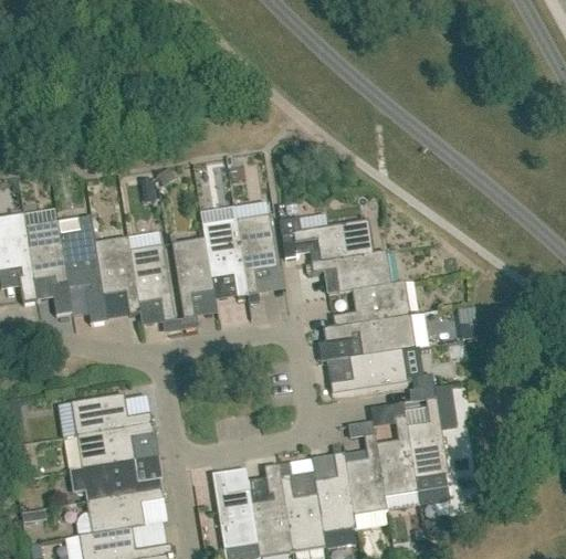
[(27,225),(27,224),(24,212),(0,215),(0,270),(21,267),(22,274),(19,274),(23,303),(39,299),(35,278),(34,278),(27,225)]
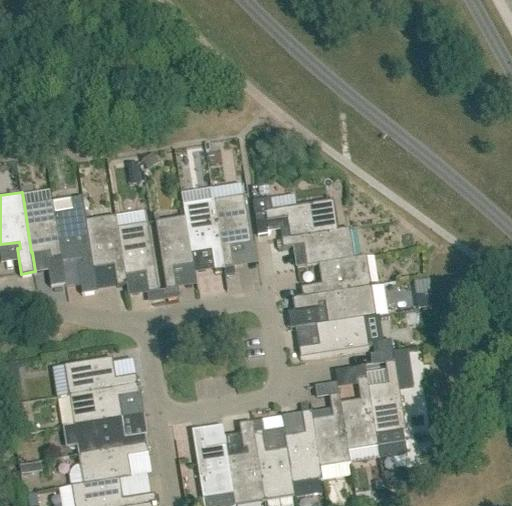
[(214,198),(224,266),(233,265),(230,244),(251,241),(244,193),(214,198)]
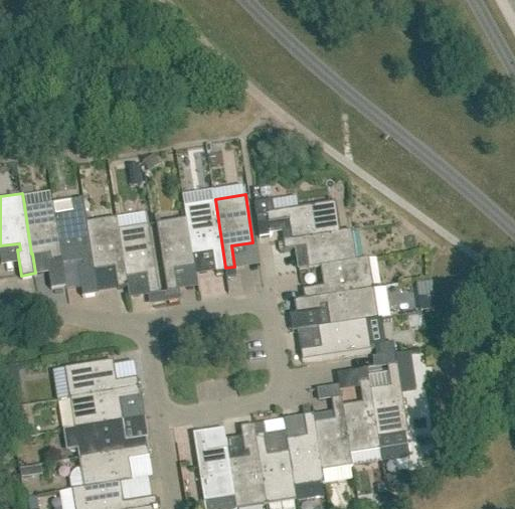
[(87,219),(88,219),(83,195),(53,200),(55,212),(62,261),(63,261),(82,258),(83,264),(81,264),(78,268),(82,294),(99,291),(95,268),(87,219)]
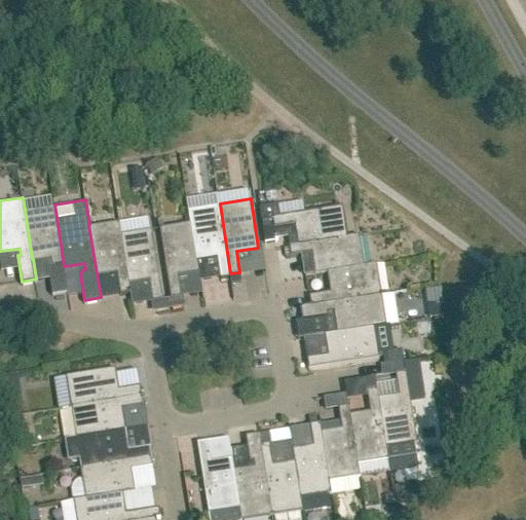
[(276,224),(295,222),(298,242),(298,243),(347,234),(347,233),(342,202),(279,214),(277,201),(260,203),(262,217),(265,239),(276,237),(276,235),(277,235),(276,224)]
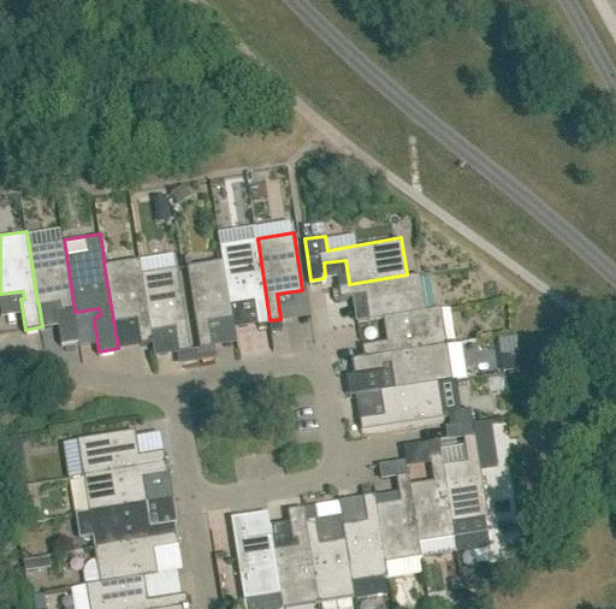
[(259,323),(270,320),(258,238),(220,244),(223,259),(230,302),(231,302),(254,299),(259,323)]
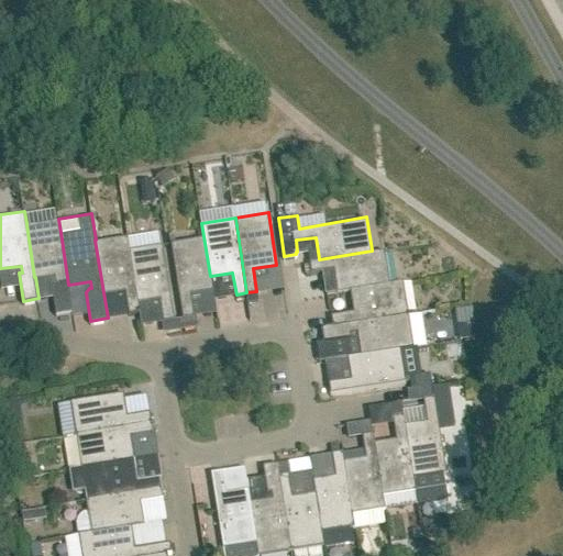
[(74,310),(69,285),(68,285),(61,232),(58,219),(26,223),(26,224),(34,277),(35,277),(56,274),(57,280),(52,281),(57,312),(74,310)]
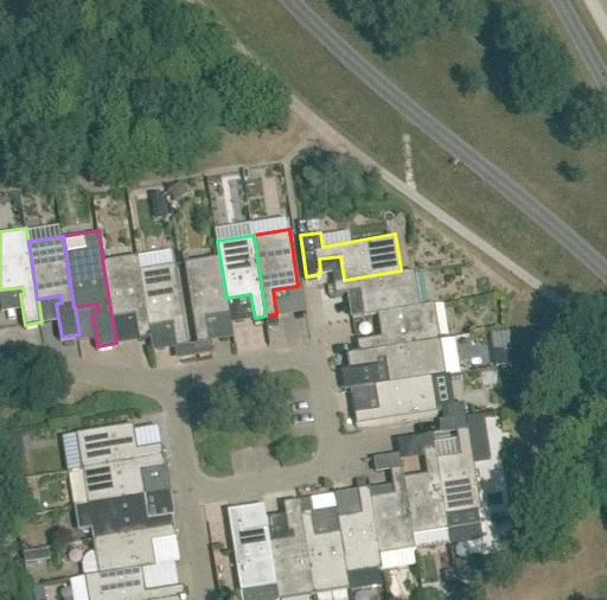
[(140,267),(138,253),(103,259),(102,259),(112,316),(135,312),(139,336),(151,334),(149,324),(148,324),(140,267)]
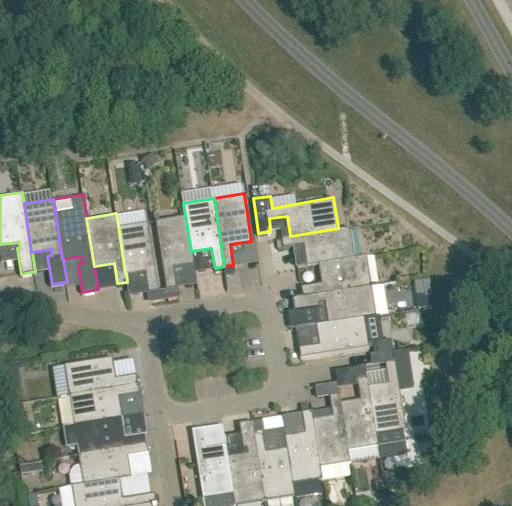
[(194,263),(192,251),(191,251),(185,215),(155,219),(166,288),(177,286),(173,266),(194,263)]
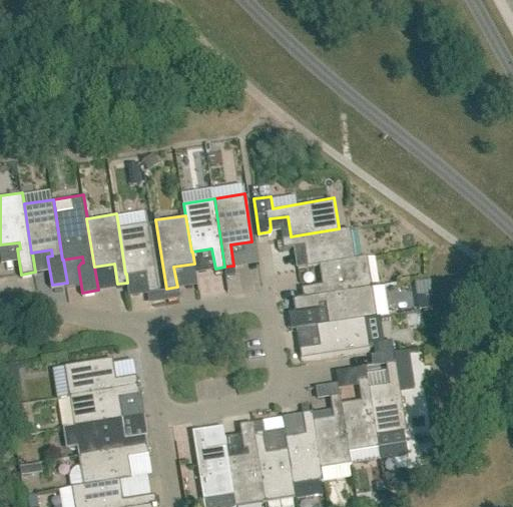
[(125,274),(126,274),(145,271),(148,292),(159,290),(148,220),(118,225),(125,274)]
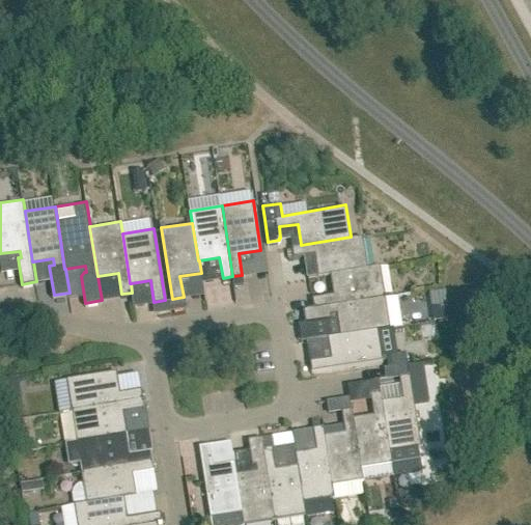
[(368,266),(368,265),(363,233),(351,236),(351,237),(301,245),(301,244),(292,245),(294,256),(314,253),(317,274),(331,272),(368,266)]
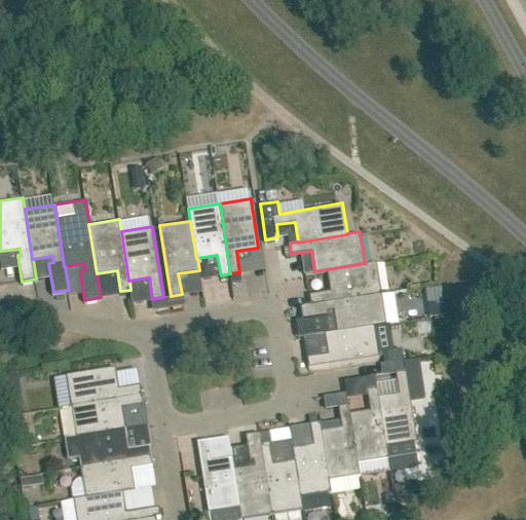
[(311,303),(381,291),(377,260),(365,262),(365,263),(328,269),(331,290),(309,293),(311,302),(311,303)]
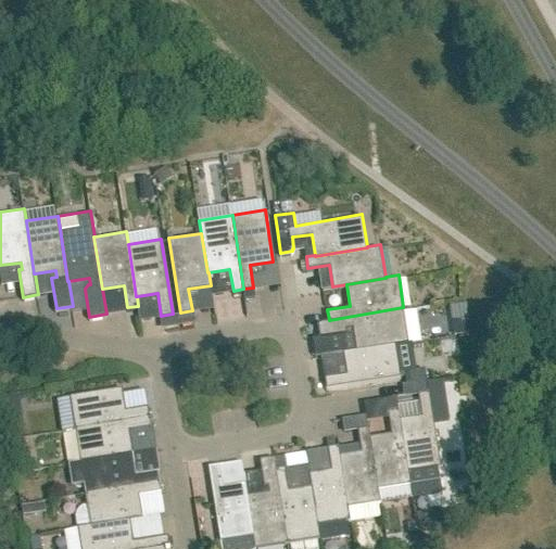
[(395,342),(408,341),(403,307),(329,320),(329,319),(317,321),(319,335),(346,332),(345,328),(352,327),(355,348),(395,342)]
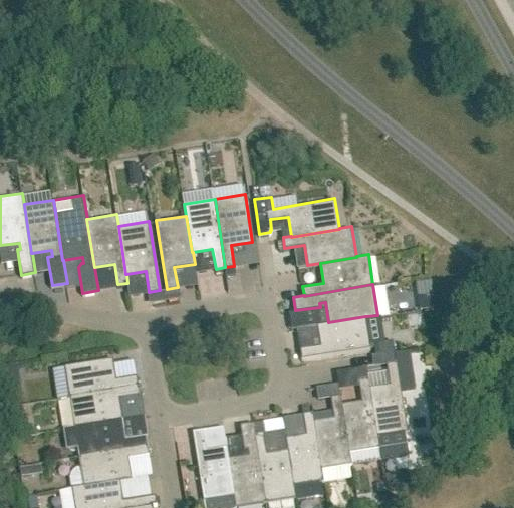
[(370,346),(365,316),(328,322),(317,324),(320,344),(300,347),(302,357),(370,346)]
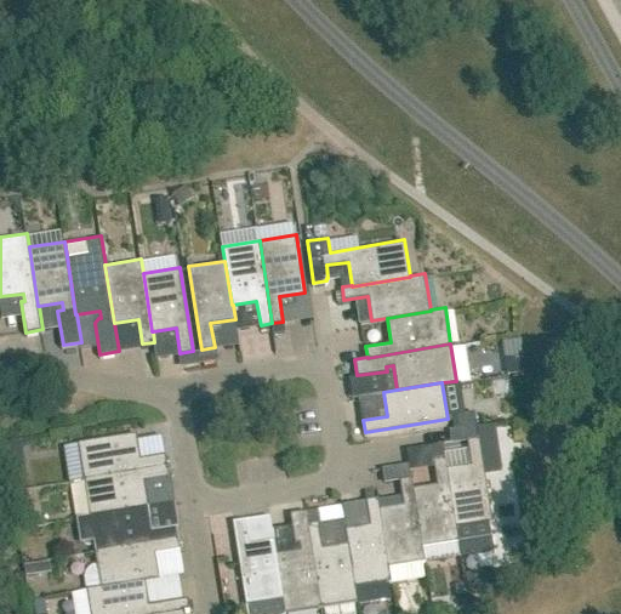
[(474,410),(451,414),(454,427),(476,425),(474,410)]
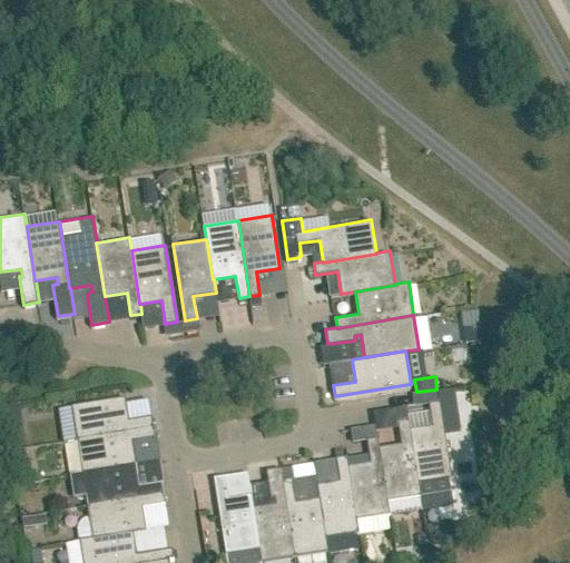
[(455,387),(439,391),(440,399),(444,427),(461,425),(455,387)]
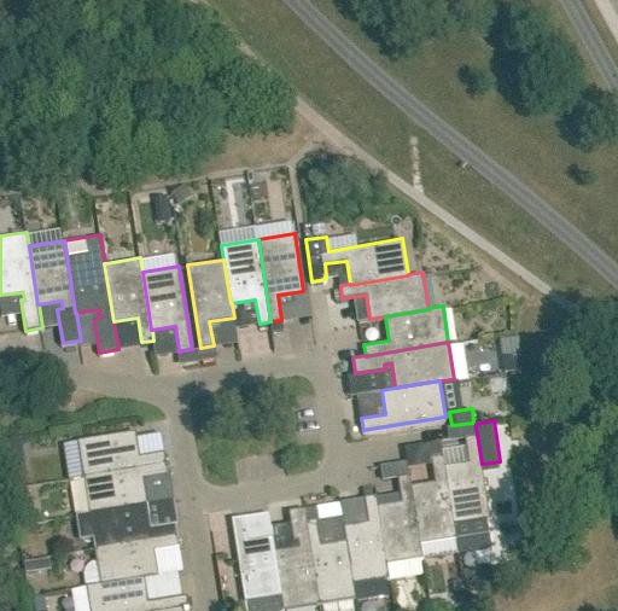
[(83,475),(165,461),(164,451),(140,454),(135,429),(77,438),(83,475)]
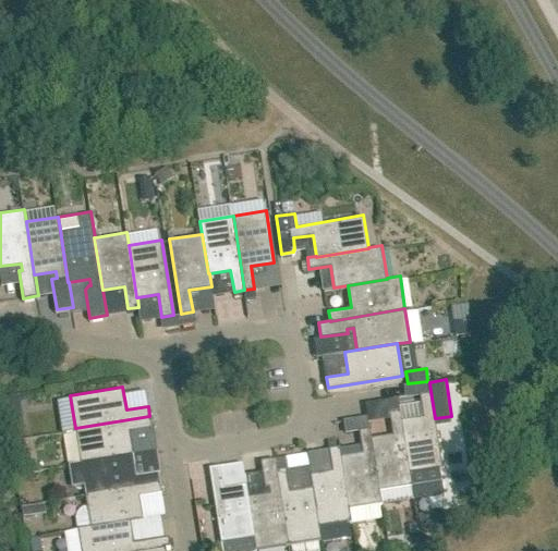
[(4,393),(7,408),(21,406),(19,391),(4,393)]
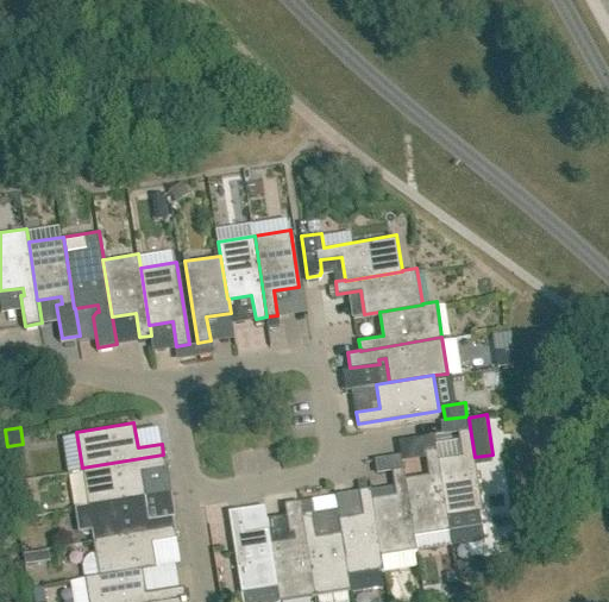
[(462,453),(438,457),(437,457),(446,514),(447,514),(483,508),(475,457),(470,427),(458,428),(462,453)]
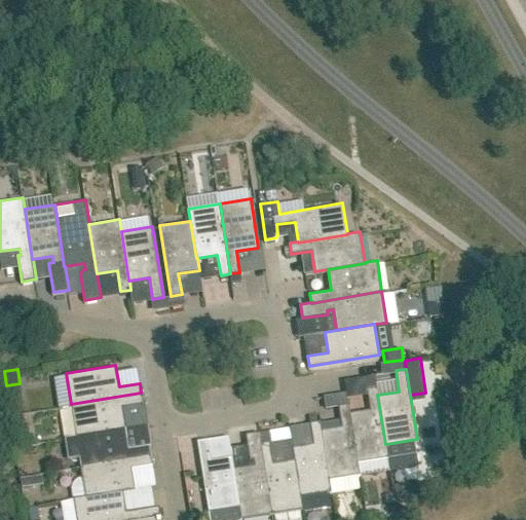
[(377,395),(378,395),(377,386),(367,387),(370,408),(350,411),(349,412),(358,461),(388,455),(386,444),(385,444),(377,395)]
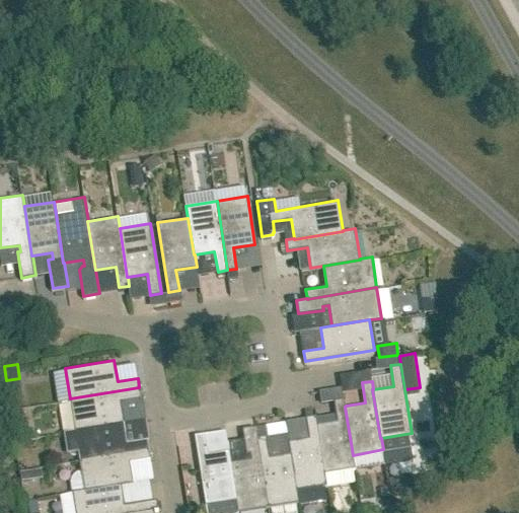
[(75,429),(124,421),(121,400),(141,397),(139,387),(70,398),(75,429)]
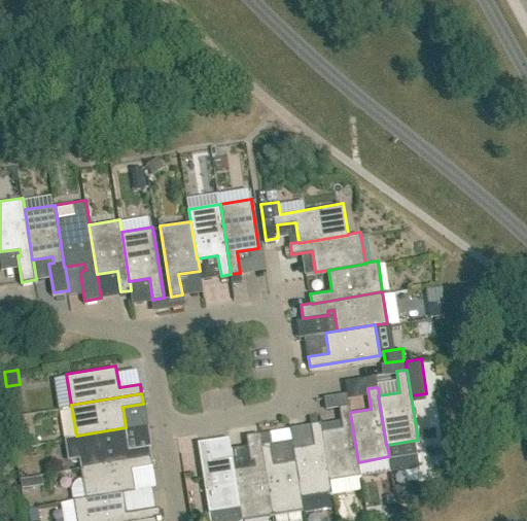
[(350,413),(351,412),(349,404),(339,406),(342,426),(322,429),(321,429),(329,479),(330,479),(360,474),(358,462),(350,413)]
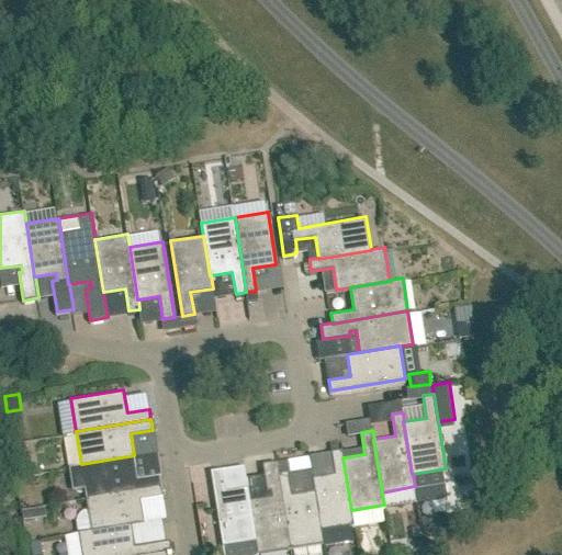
[(323,529),(355,523),(352,510),(351,510),(343,457),(344,457),(343,449),(332,450),(335,473),(312,476),(314,489),(315,489),(322,529),(323,529)]
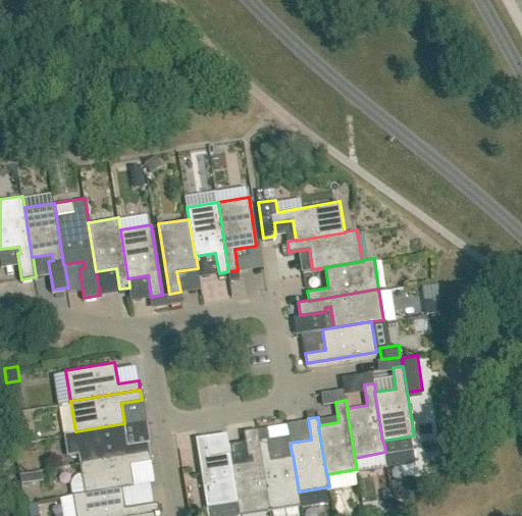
[(80,461),(150,450),(149,441),(128,444),(124,423),(75,431),(65,432),(68,454),(79,452),(80,461)]
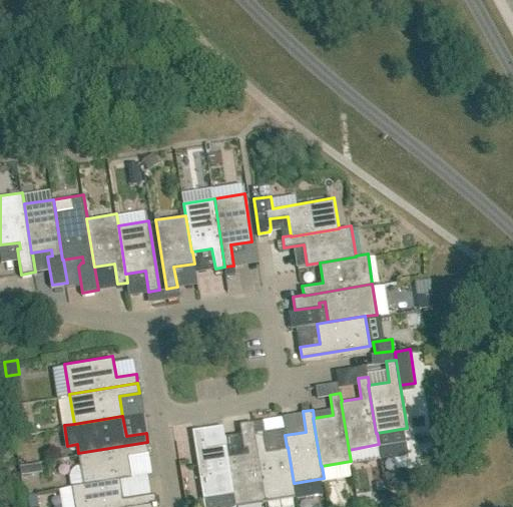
[(235,504),(265,499),(253,431),(254,431),(253,420),(239,422),(243,448),(246,447),(247,453),(228,456),(227,456),(233,492),(232,493),(235,504)]
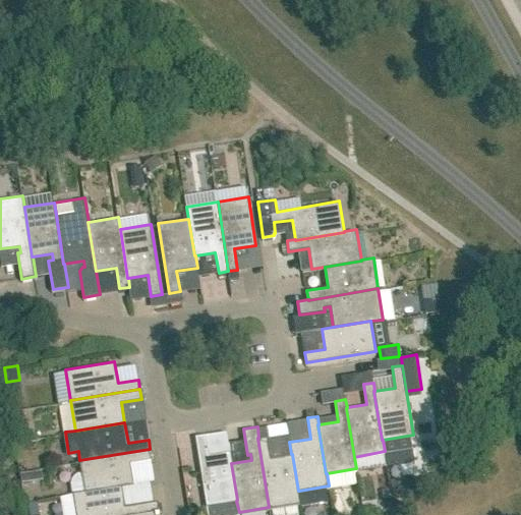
[(231,463),(232,463),(230,451),(209,454),(206,434),(195,436),(207,505),(236,501),(237,500),(231,463)]
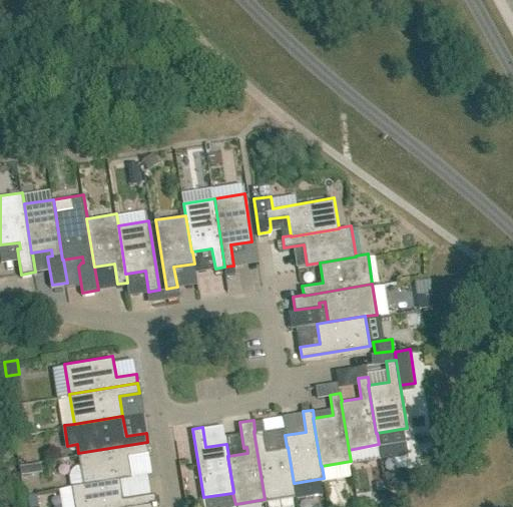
[(253,431),(265,499),(296,494),(295,483),(294,483),(288,447),(287,447),(285,435),(284,427),(254,431),(253,431)]
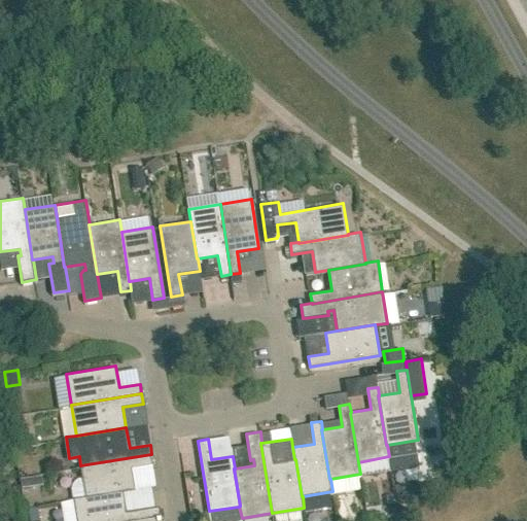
[(124,490),(125,490),(136,489),(133,467),(153,464),(151,454),(80,465),(82,477),(78,477),(75,480),(73,483),(72,487),(73,497),(85,495),(86,496),(124,490)]
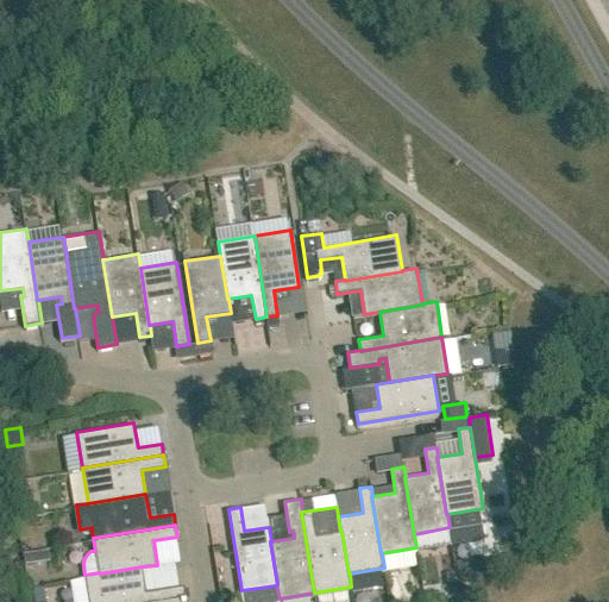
[(456,557),(458,571),(471,569),(469,556),(456,557)]
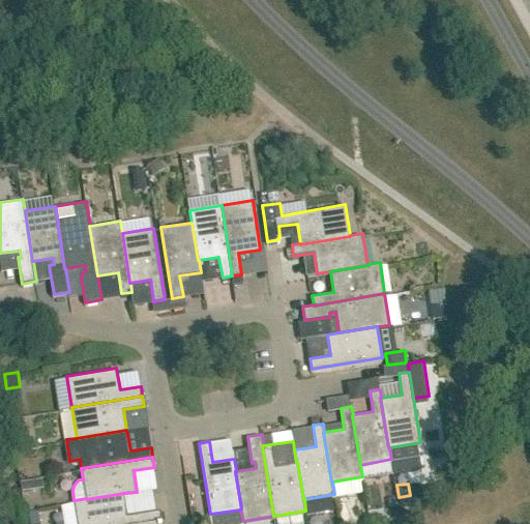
[(128,514),(125,493),(124,493),(87,499),(86,498),(74,500),(78,523),(128,523),(150,521),(150,520),(158,519),(163,518),(162,508),(128,514)]
